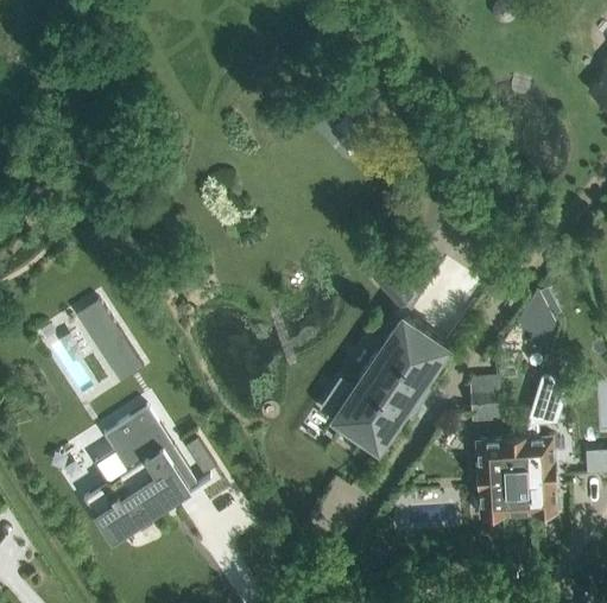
[(493,0),(492,2),(491,4),(489,6),(489,8),(489,11),(489,13),(491,16),(492,18),(493,19),(495,21),(497,23),(499,23),(501,23),(504,23),(506,23),(509,21),(511,20),(512,18),(513,16),(514,14),(514,12),(514,10),(514,7),(513,5),(512,2),(511,0),(510,0),(493,0)]
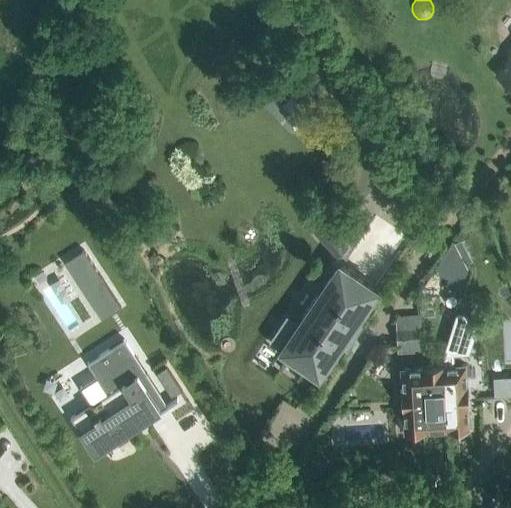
[(510,89),(510,52),(506,57),(510,60),(496,79),(510,89)]
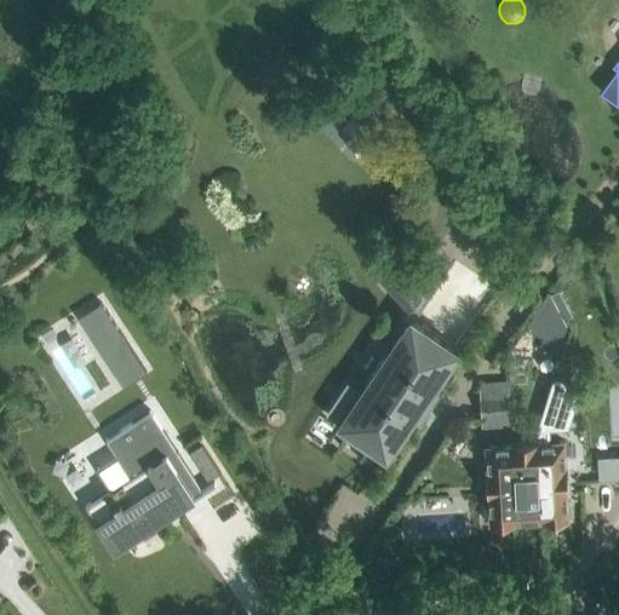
[(353,102),(355,132),(377,131),(374,101),(353,102)]
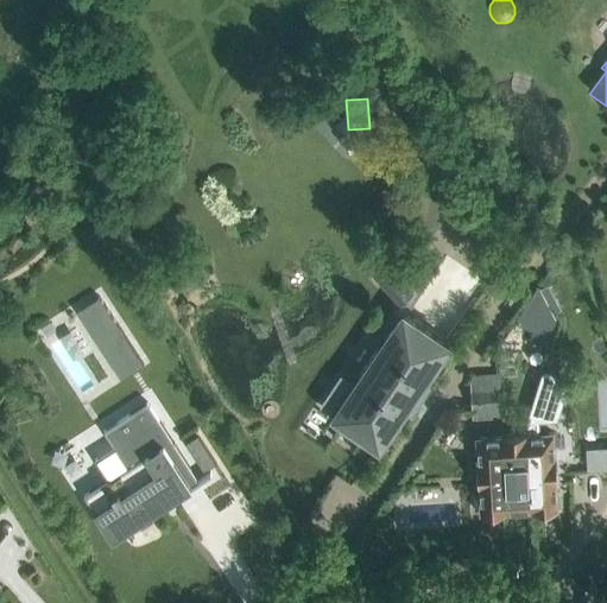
[(419,273),(396,247),(367,272),(399,308),(412,294),(405,285),(419,273)]
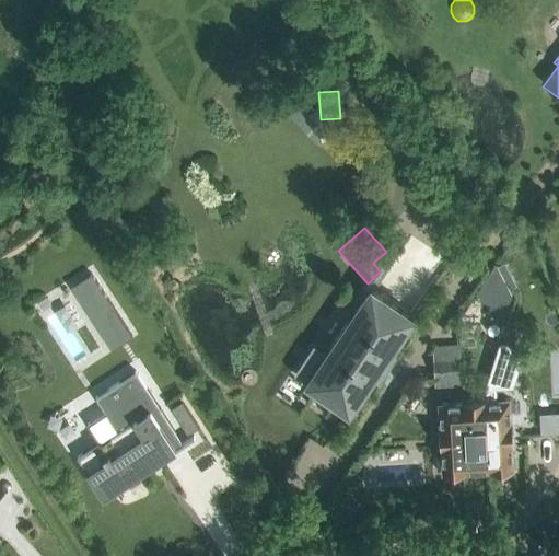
[(391,352),(412,321),(371,292),(351,321),(350,321),(326,356),(326,357),(306,386),(348,414),(370,382),(371,382),(391,354),(391,352)]
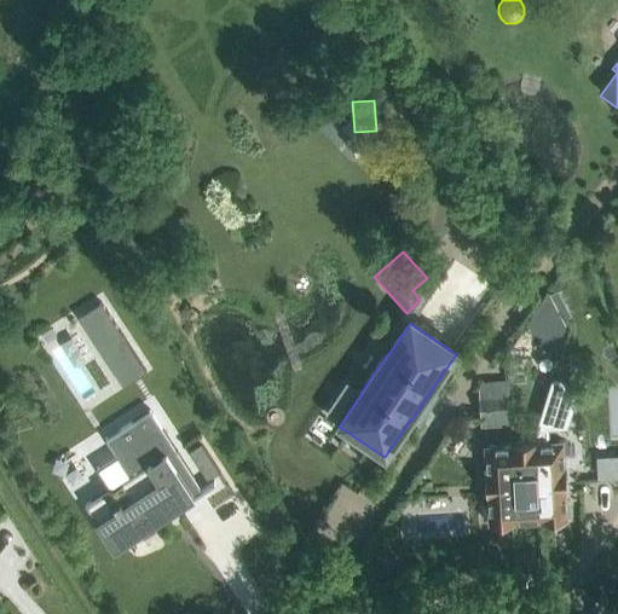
[(569,389),(550,383),(537,429),(537,445),(541,522),(548,521),(548,523),(567,522),(567,520),(569,520),(569,505),(566,507),(562,444),(558,444),(558,445),(548,445),(548,432),(561,432),(562,428),(564,428),(572,400),(571,400),(575,392),(569,389)]
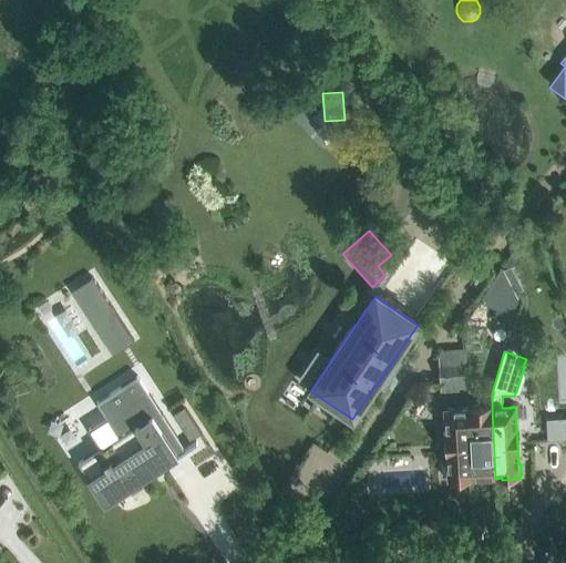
[(466,384),(465,366),(439,367),(440,385),(466,384)]
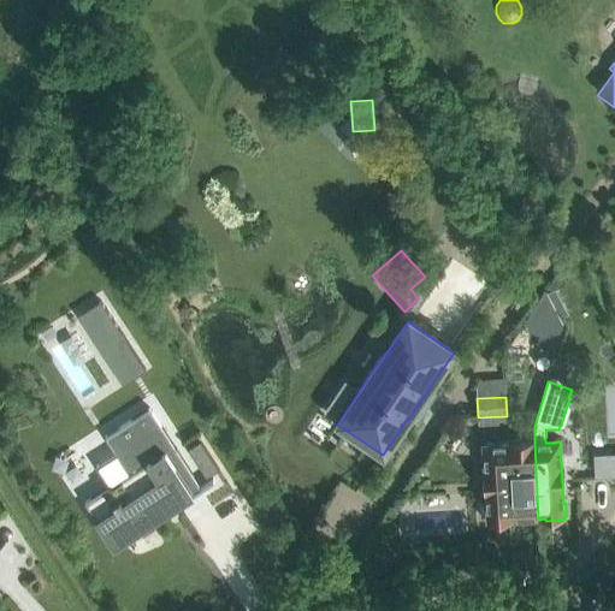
[(537,420),(542,401),(528,397),(524,415),(537,420)]
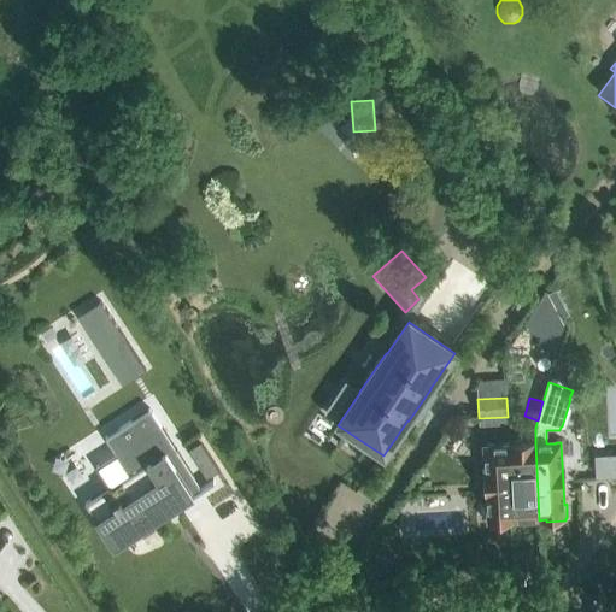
[(183,466),(148,412),(117,433),(141,470),(84,506),(87,510),(113,551),(194,499),(176,471),(183,466)]
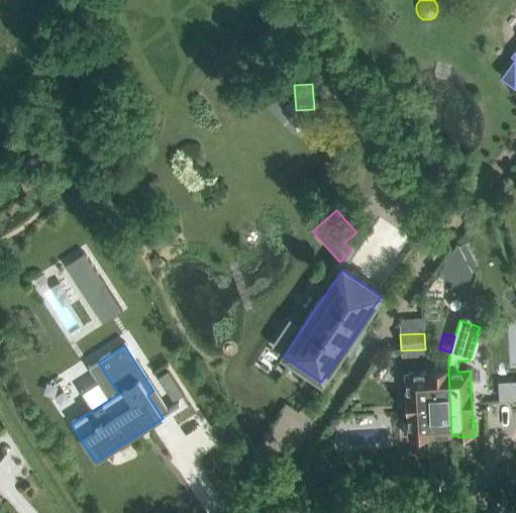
[(451,436),(448,372),(426,374),(429,437),(436,437),(439,439),(447,438),(448,436),(451,436)]
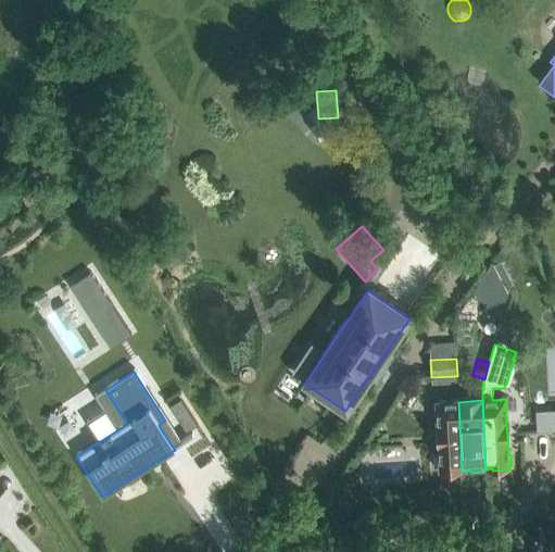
[(179,402),(167,410),(184,436),(197,428),(179,402)]
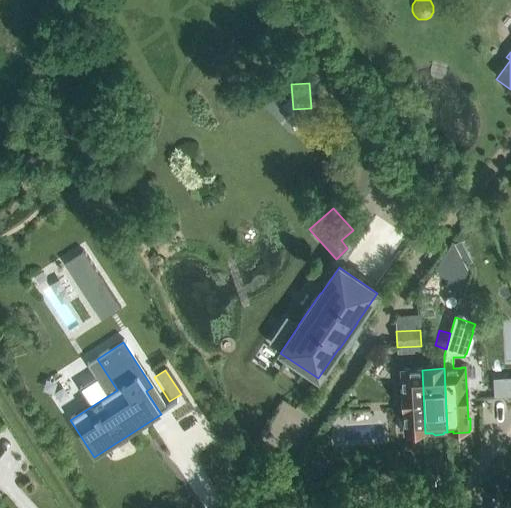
[(425,433),(422,370),(401,371),(404,421),(402,422),(402,434),(405,434),(405,436),(420,435),(419,433),(425,433)]
